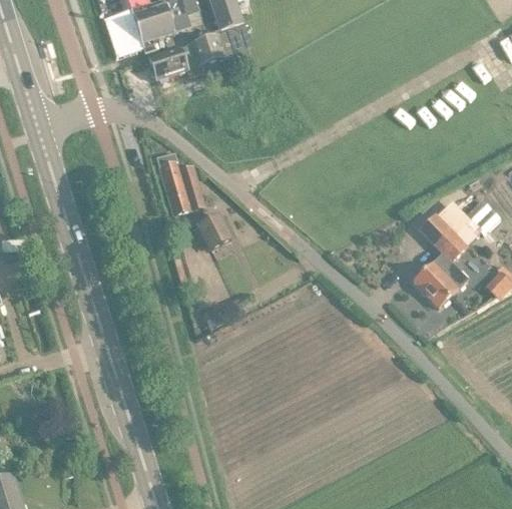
[(198,11),(194,0),(174,0),(143,10),(141,5),(130,9),(104,18),(116,56),(143,47),(154,44),(152,39),(179,30),(179,29),(186,27),(190,25),(186,15),(198,11)]
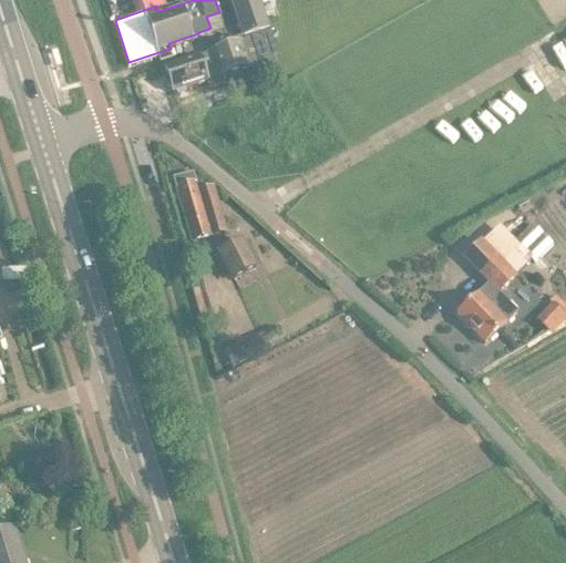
[(133,0),(136,9),(147,6),(145,0),(133,0)]
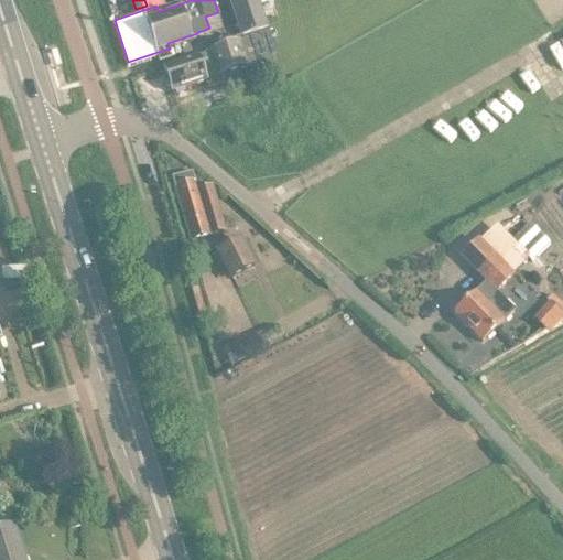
[(225,35),(227,42),(186,55),(186,54),(164,63),(168,73),(165,75),(168,82),(171,83),(172,88),(218,73),(248,63),(248,57),(257,54),(258,55),(263,53),(272,82),(285,77),(267,23),(259,0),(231,0),(237,15),(241,30),(225,35)]
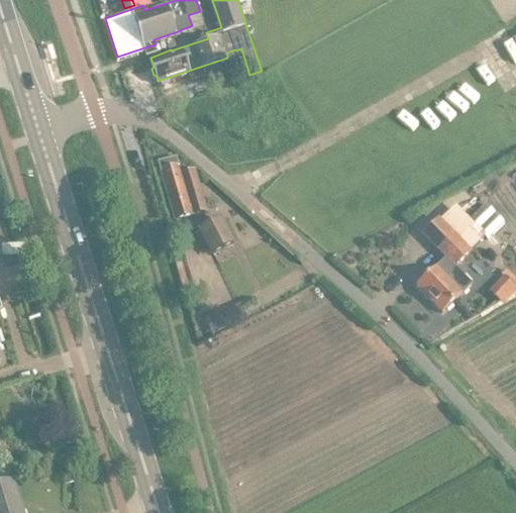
[(182,170),(177,152),(158,158),(175,216),(193,210),(192,205),(205,201),(195,167),(182,170)]
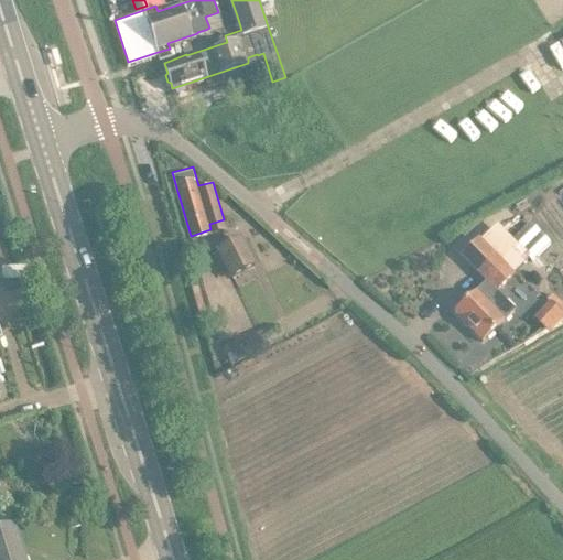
[(542,241),(524,222),(516,230),(533,249),(542,241)]
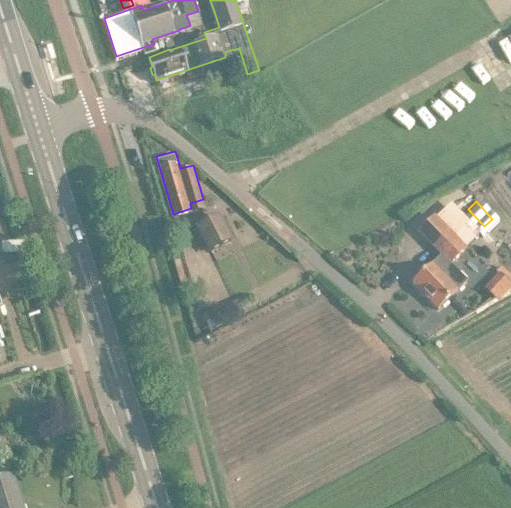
[(211,248),(231,238),(218,213),(198,223),(211,248)]
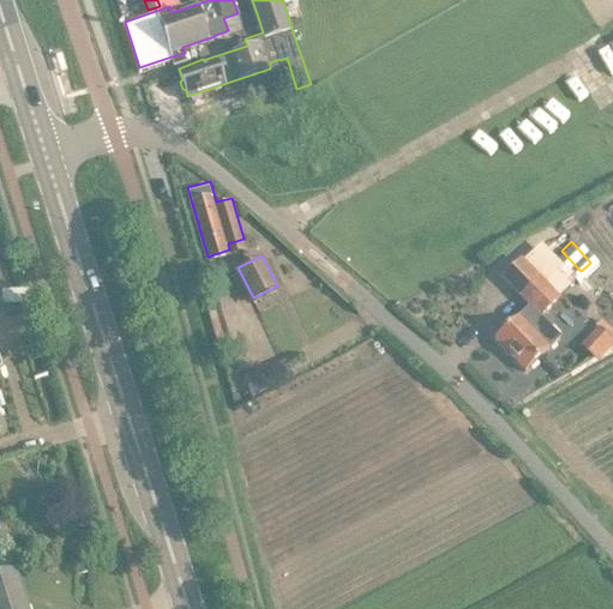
[(529,301),(526,306),(518,313),(500,330),(494,336),(510,351),(526,367),(548,344),(560,333),(541,313),(559,295),(521,255),(502,273),(529,301)]
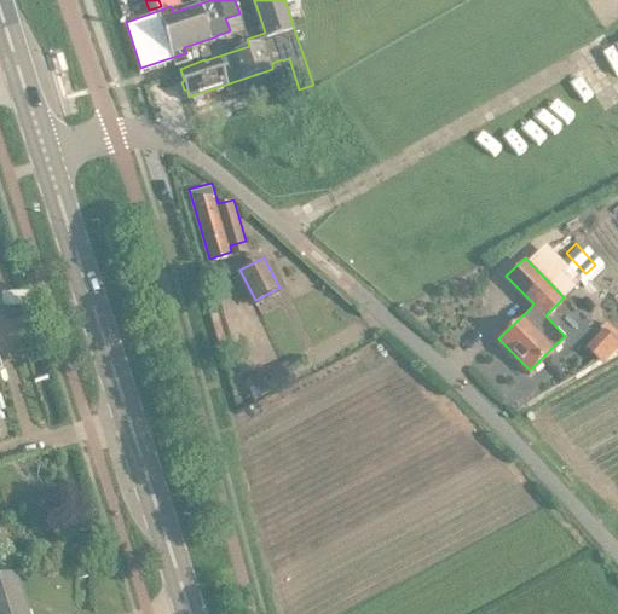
[(584,276),(572,262),(562,272),(575,284),(584,276)]
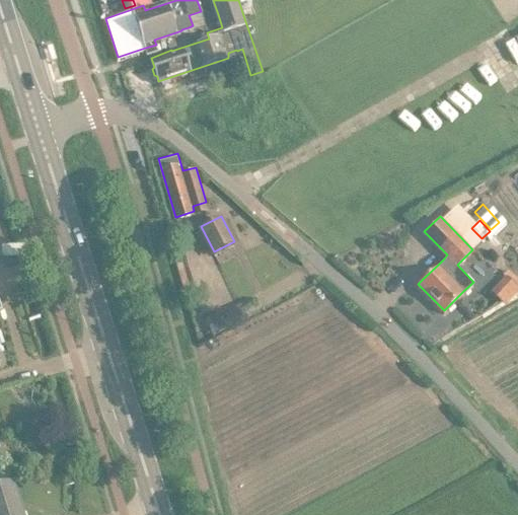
[(492,286),(508,301),(517,290),(517,272),(511,266),(492,286)]
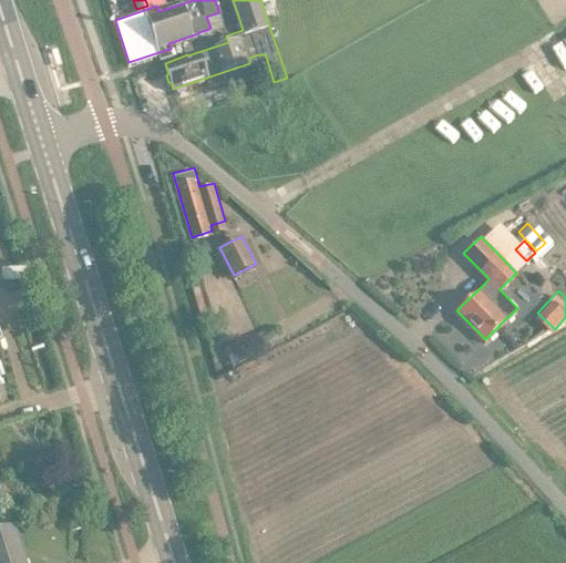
[(27,562),(22,549),(18,550),(16,541),(20,540),(14,523),(0,526),(0,562),(27,562)]
